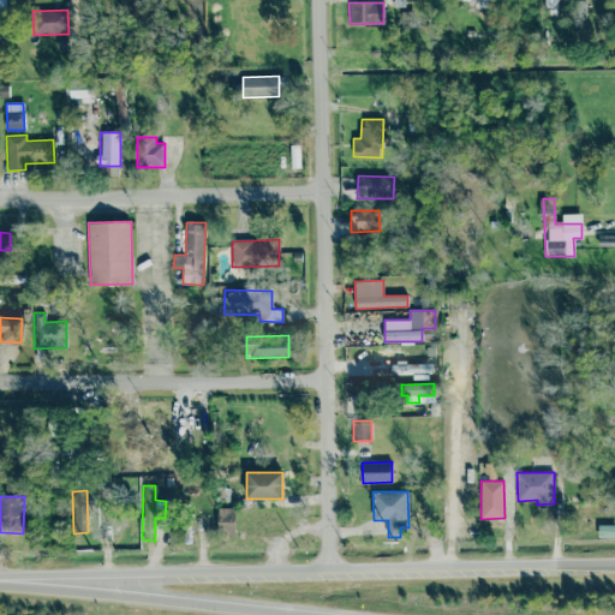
[(234,508),(218,508),(218,536),(234,536),(234,508)]
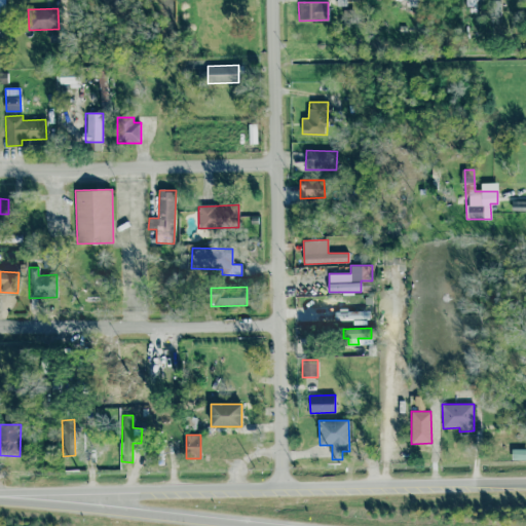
[(511,459),(525,460),(525,449),(512,449),(511,459)]
